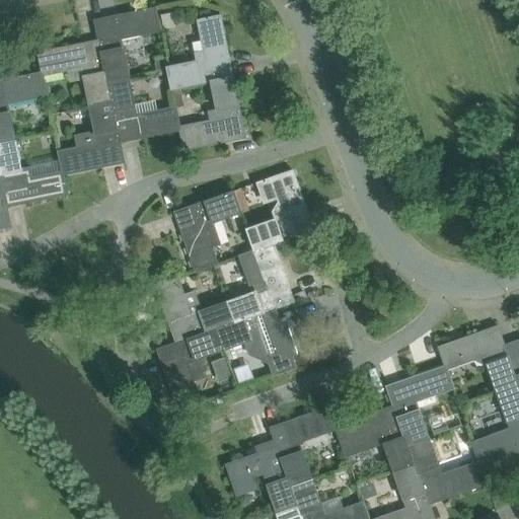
[(122,39),(141,35),(161,31),(156,7),(116,16),(116,17),(96,21),(95,19),(94,20),(99,42),(107,81),(130,77),(122,39)]
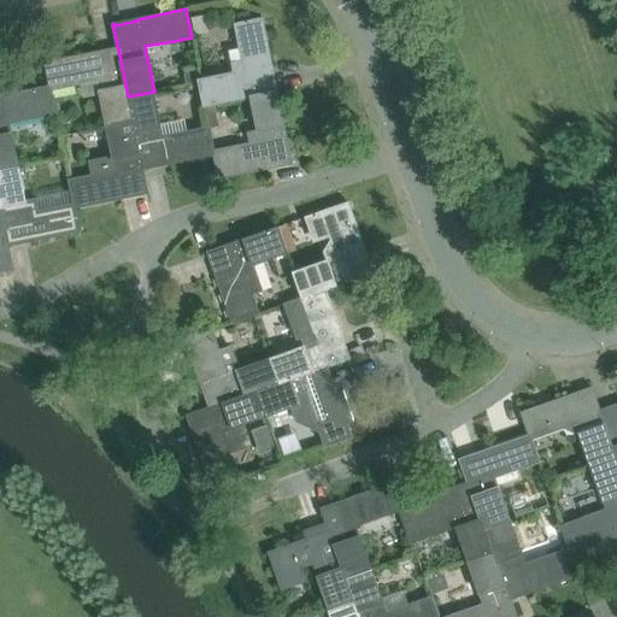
[(252,95),(276,90),(271,68),(272,66),(263,18),(235,24),(244,62),(198,71),(205,105),(252,95)]
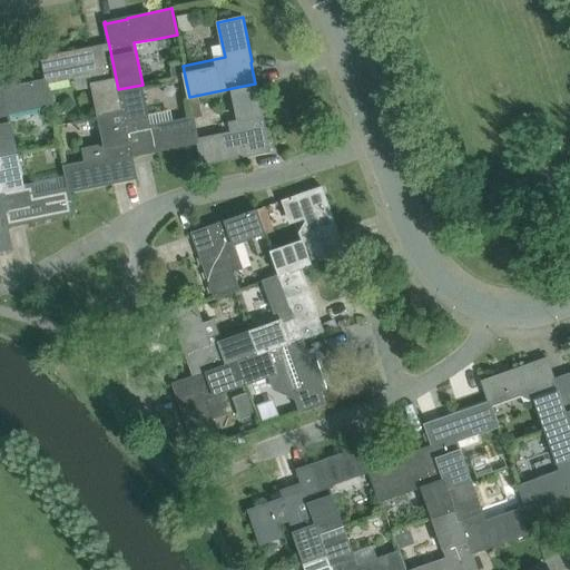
[(123,112),(118,89),(109,46),(87,50),(87,48),(41,57),(46,79),(47,84),(89,75),(98,117),(123,112)]
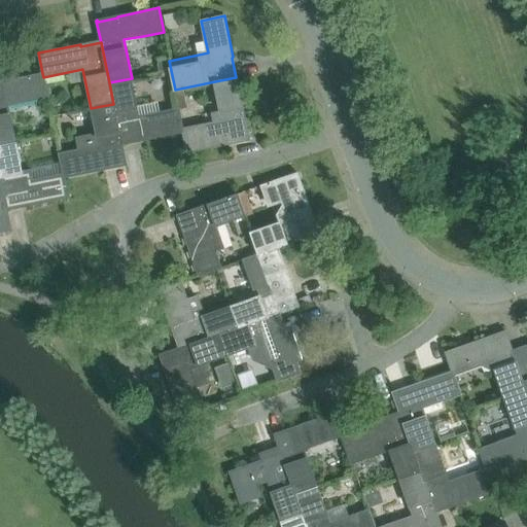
[(47,98),(43,77),(42,73),(2,81),(2,83),(0,83),(0,146),(15,143),(8,106),(47,98)]
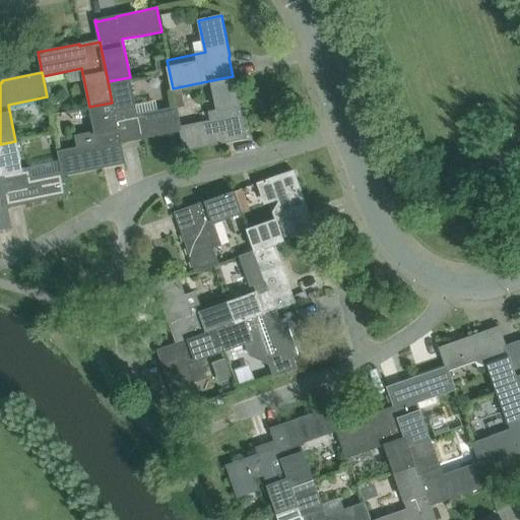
[(176,107),(181,130),(185,150),(225,142),(225,140),(245,136),(246,138),(247,138),(234,76),(233,76),(212,80),(220,118),(181,126),(177,106),(176,107)]
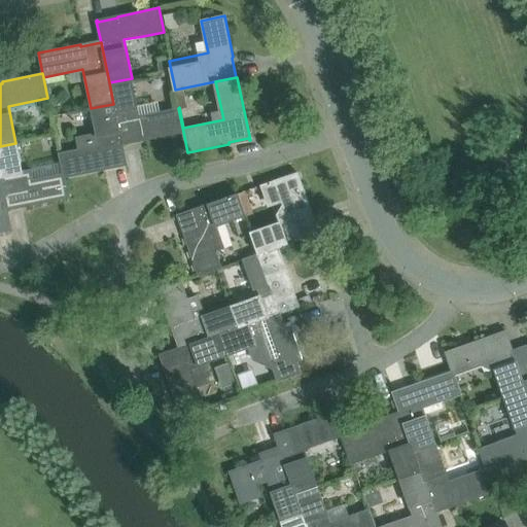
[(183,132),(178,108),(139,115),(132,78),(109,82),(113,104),(123,143),(142,139),(142,140),(183,132)]
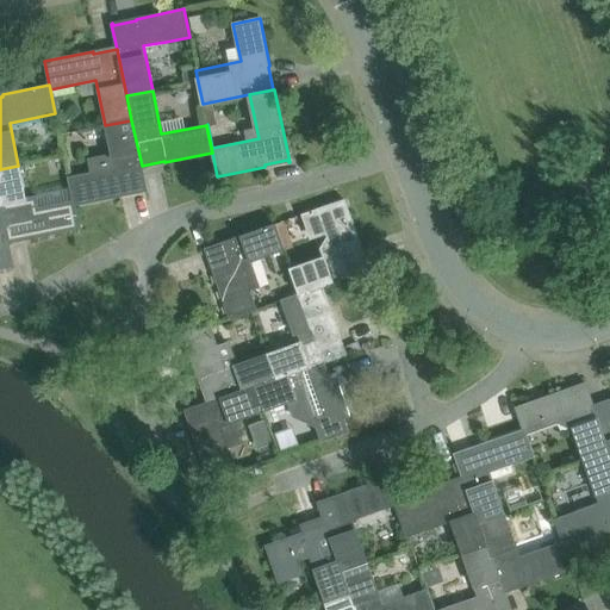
[(147,191),(142,166),(131,120),(105,125),(113,169),(68,178),(73,201),(74,205),(75,205),(123,195),(122,193),(144,190),(145,191),(147,191)]
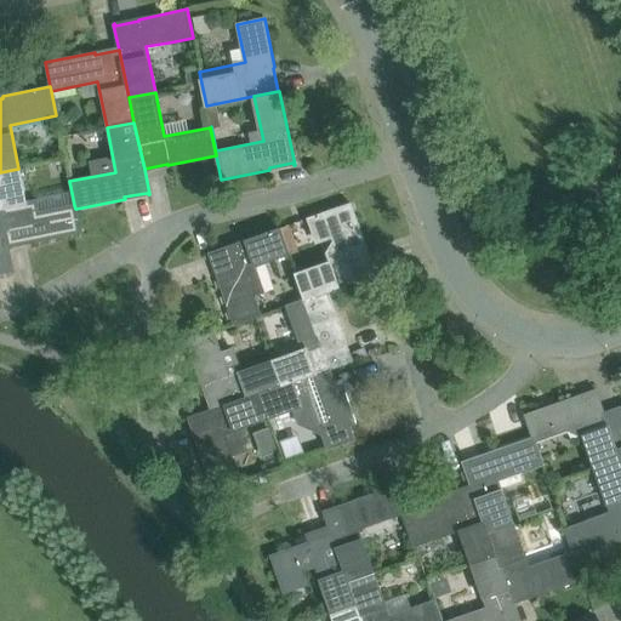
[(75,209),(74,205),(28,215),(18,169),(0,172),(0,214),(6,248),(9,248),(9,245),(32,240),(32,243),(81,233),(77,209),(75,209)]
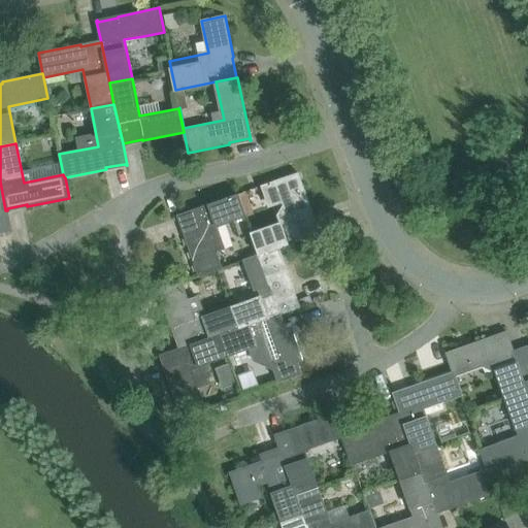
[(257,256),(278,248),(320,233),(320,232),(318,233),(310,213),(312,213),(298,173),(275,182),(284,205),(276,216),(278,222),(253,231),(260,253),(257,254),(257,256)]
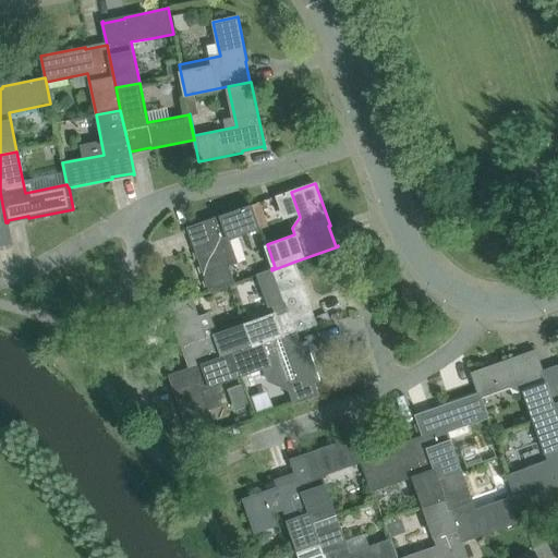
[(12,243),(8,222),(5,222),(0,192),(0,243),(11,242),(11,243),(12,243)]
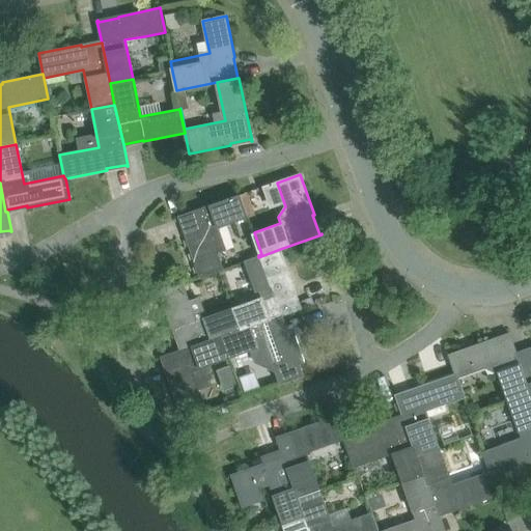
[(218,226),(247,216),(240,195),(178,217),(179,218),(180,217),(188,236),(186,236),(200,277),(224,269),(219,253),(227,250),(218,226)]
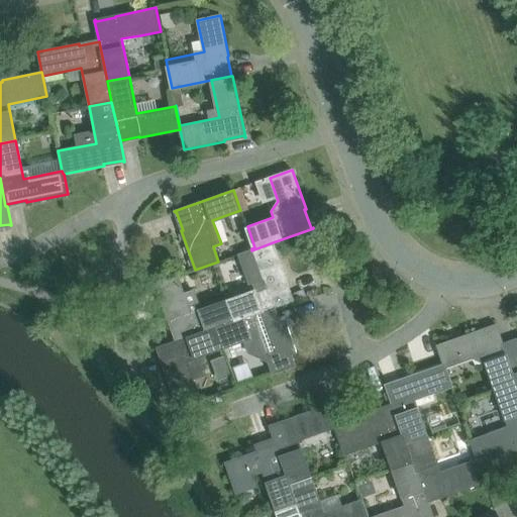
[(234,321),(273,308),(294,301),(293,300),(292,300),(285,282),(287,281),(273,242),(251,250),(265,286),(226,299),(234,321)]
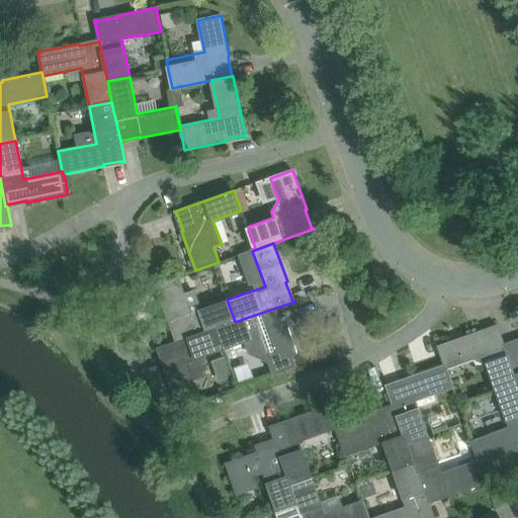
[(194,289),(184,293),(178,275),(155,283),(169,323),(171,323),(177,341),(216,328),(235,322),(227,299),(201,309),(194,289)]
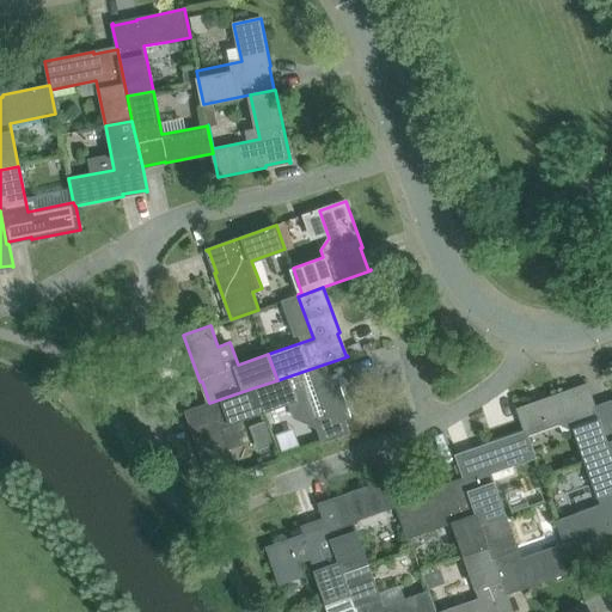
[(341,387),(334,390),(332,386),(331,386),(323,365),(277,380),(255,387),(264,414),(291,404),(295,418),(318,428),(323,442),(349,433),(346,421),(352,418),(341,387)]
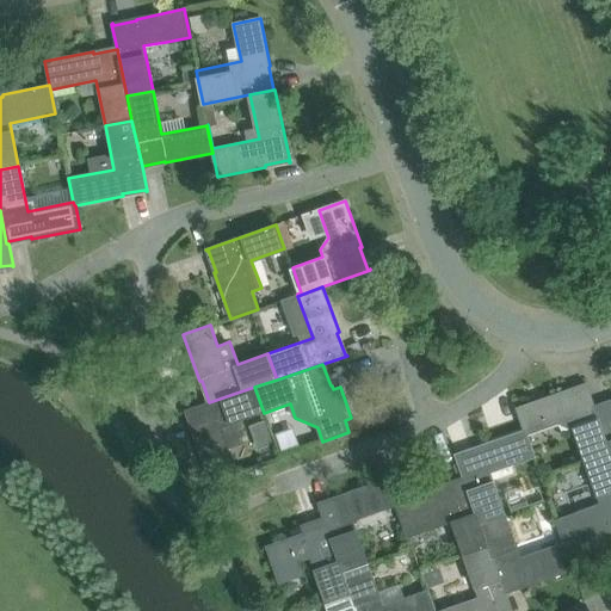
[(593,407),(594,406),(586,383),(585,384),(586,386),(563,394),(563,392),(517,408),(524,431),(526,433),(569,418),(585,462),(610,454),(593,407)]
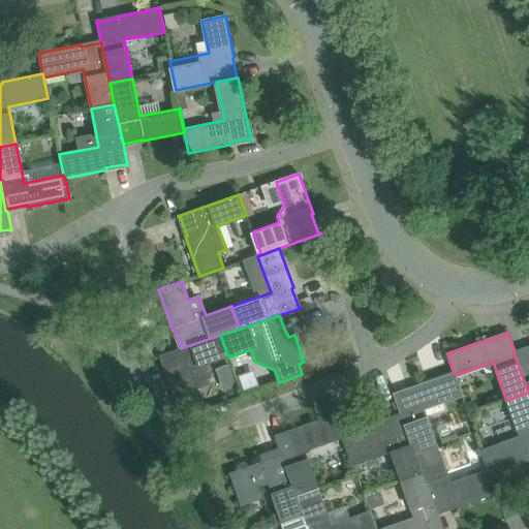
[(191,370),(228,358),(220,335),(181,348),(160,355),(160,356),(162,356),(169,375),(167,376),(182,416),(205,408),(191,370)]
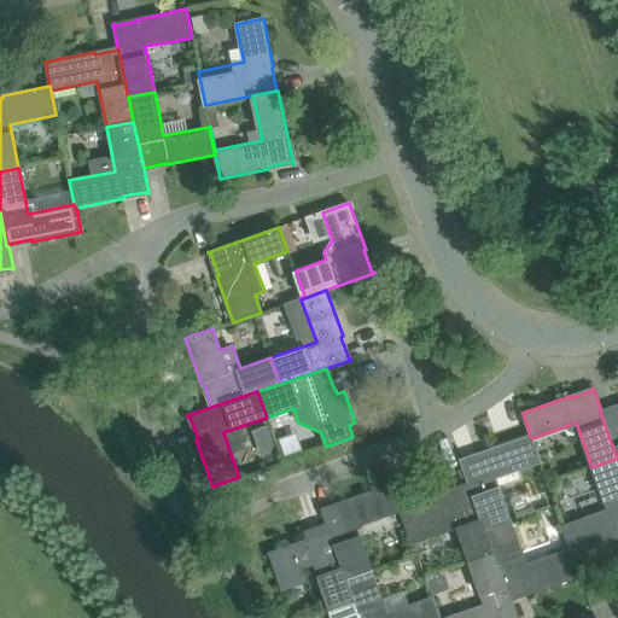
[(617,407),(601,413),(601,410),(600,412),(617,459),(617,461),(617,407)]
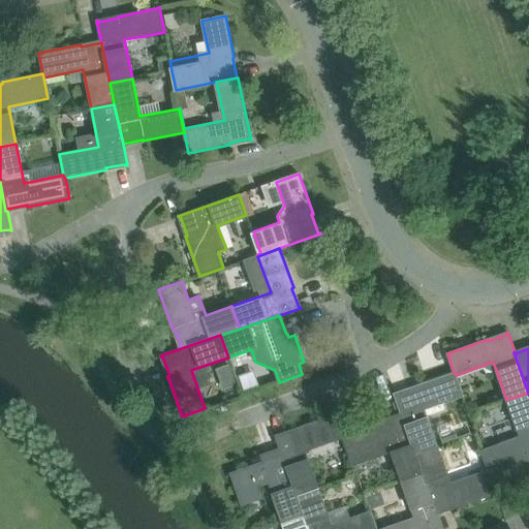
[(228,368),(216,372),(220,382),(231,378),(228,368)]
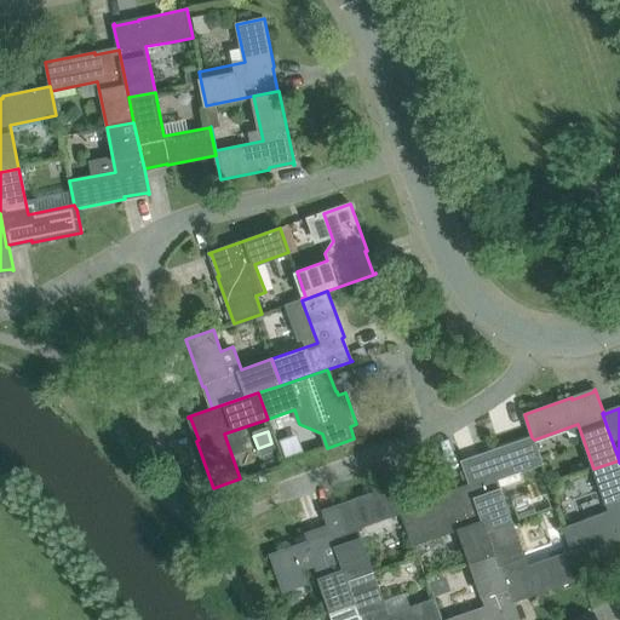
[(543,464),(534,440),(532,437),(486,453),(487,455),(464,463),(464,461),(463,461),(471,487),(487,532),(512,523),(497,480),(543,464)]
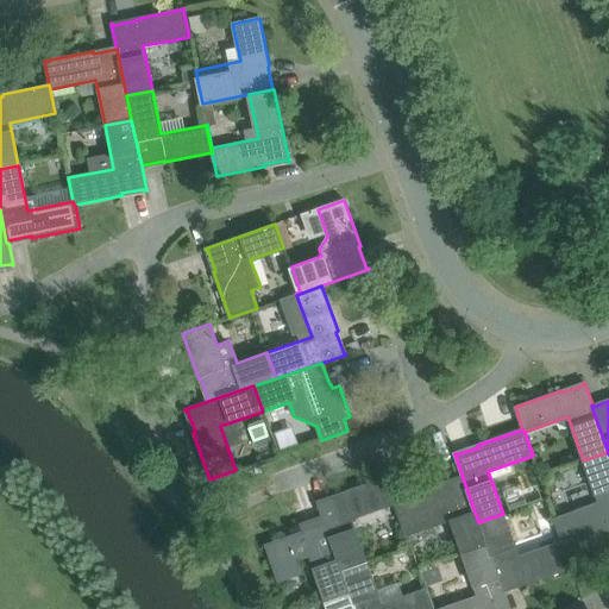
[(608,454),(608,452),(583,460),(597,503),(553,518),(562,541),(565,545),(608,528),(608,454)]
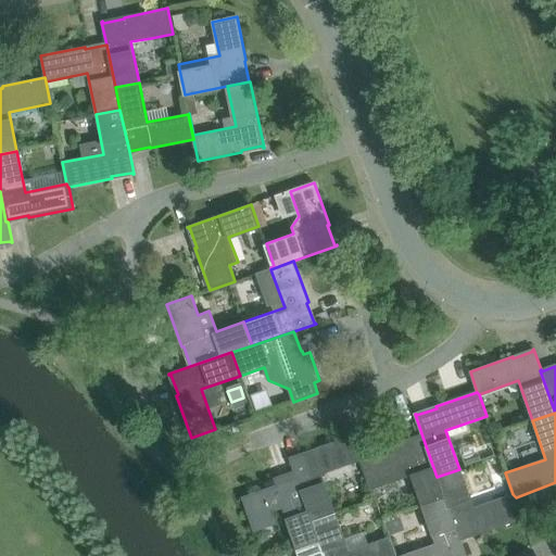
[(368,481),(361,456),(353,436),(311,451),(312,452),(291,459),(291,457),(290,458),(298,480),(312,521),(335,514),(320,475),(361,460),(368,481)]
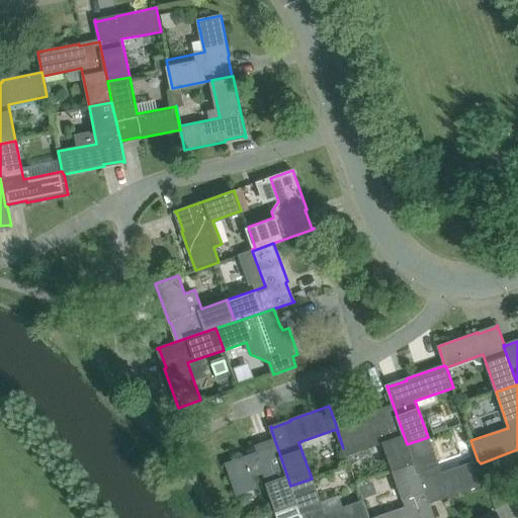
[(414,463),(407,444),(394,407),(375,413),(374,412),(336,425),(343,448),(380,435),(393,470),(414,463)]
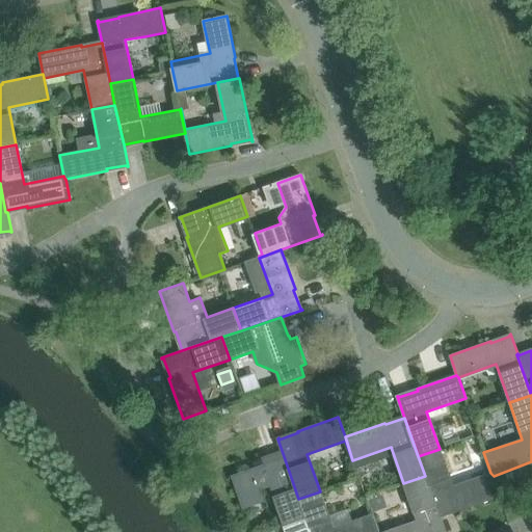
[(494,476),(490,473),(452,486),(440,449),(418,456),(425,476),(440,516),(441,516),(440,515),(459,508),(459,509),(500,496),(494,476)]
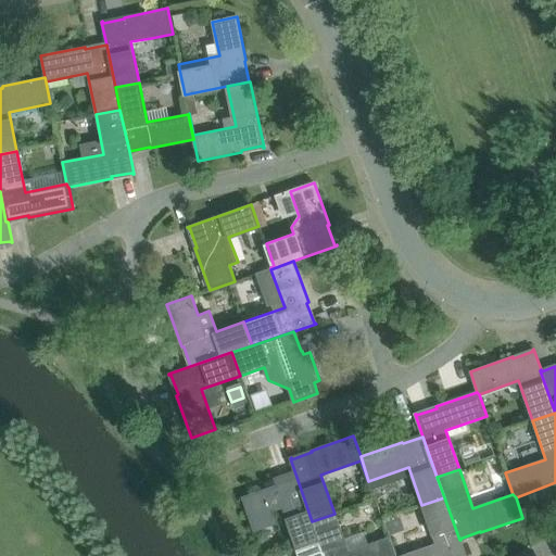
[(319,542),(312,521),(298,480),(277,488),(277,485),(242,497),(254,531),(287,520),(298,548),(319,542)]
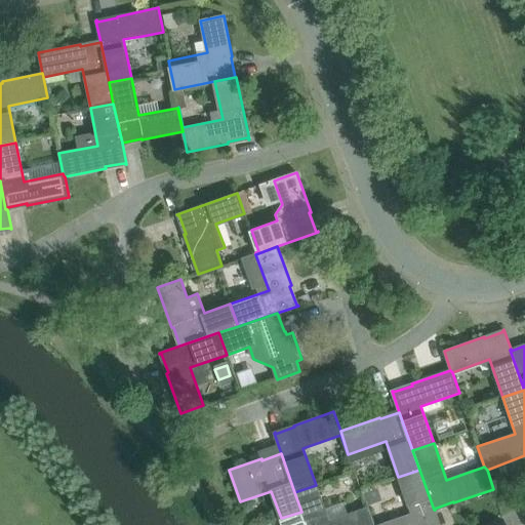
[(440,524),(435,510),(434,510),(419,470),(398,477),(411,515),(381,524),(440,524)]
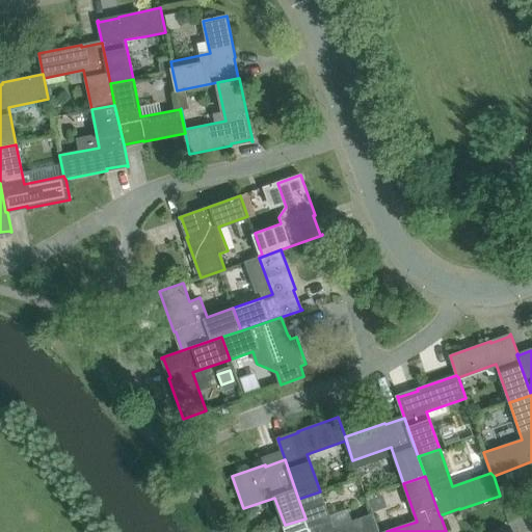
[(377,531),(372,514),(333,528),(320,491),(298,499),(306,519),(310,531),(377,531)]
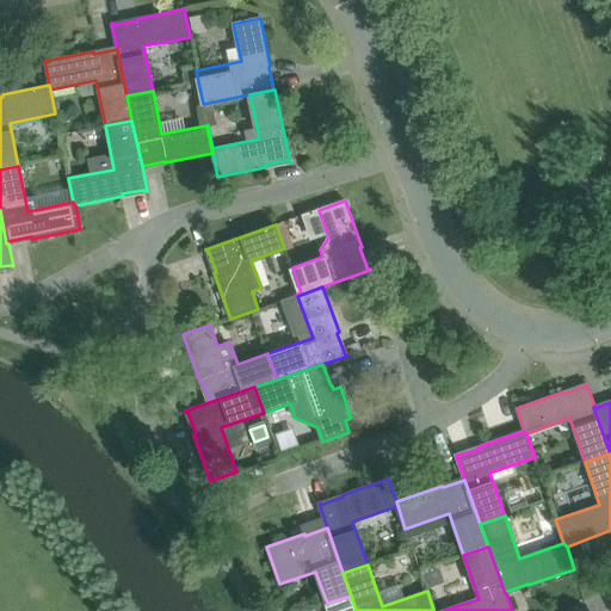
[(356,610),(351,596),(327,603),(329,610),(356,610)]
